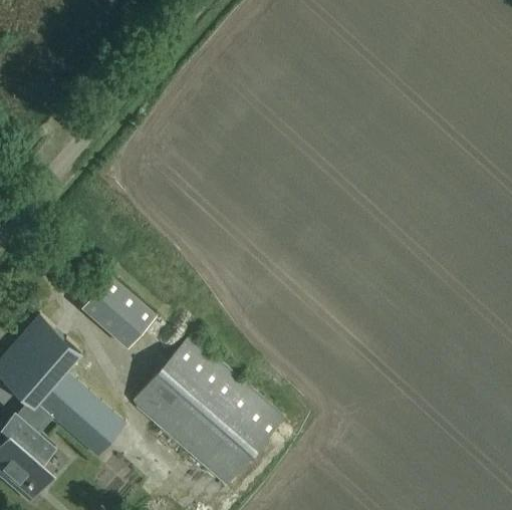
[(126,348),(156,315),(110,274),(80,307),(126,348)]
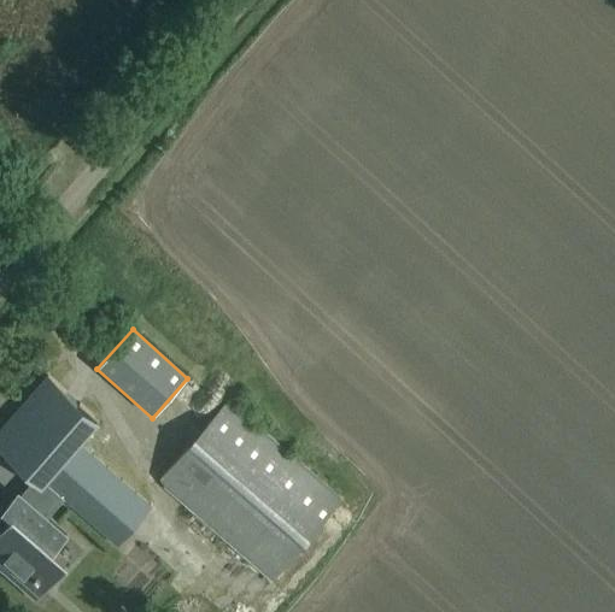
[(97,425),(46,380),(0,431),(0,453),(40,488),(42,486),(116,549),(150,511),(93,462),(109,443),(107,441),(97,425)]
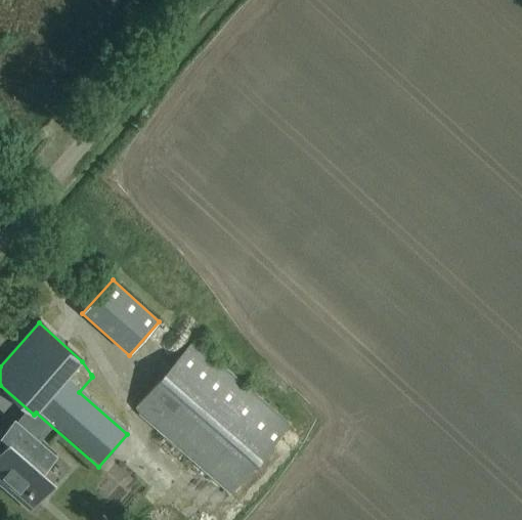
[(229,493),(287,427),(191,344),(134,410),(229,493)]
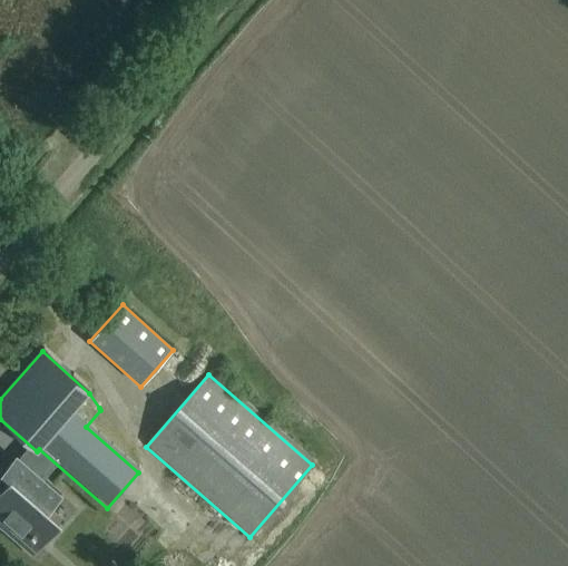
[(39,519),(51,505),(8,466),(0,475),(0,486),(6,491),(0,498),(0,529),(12,540),(17,535),(33,549),(51,530),(39,519)]
